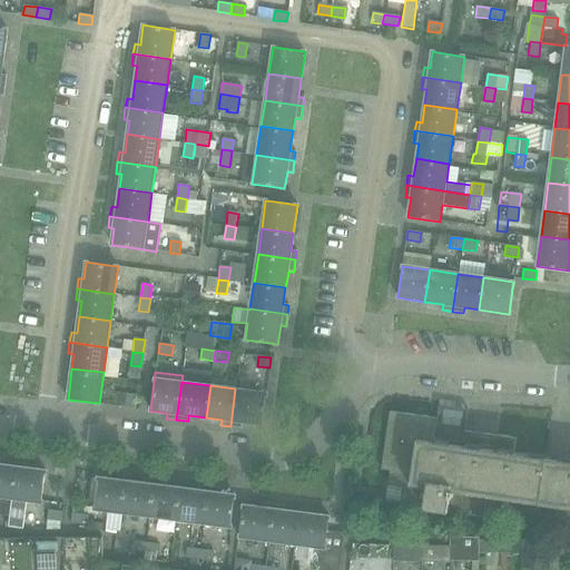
[(266,393),(235,389),(231,426),(242,428),(243,422),(262,425),(266,393)]
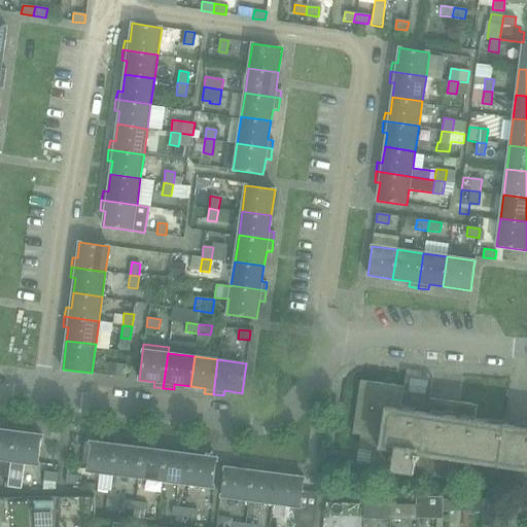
[(107,362),(106,375),(125,378),(127,365),(107,362)]
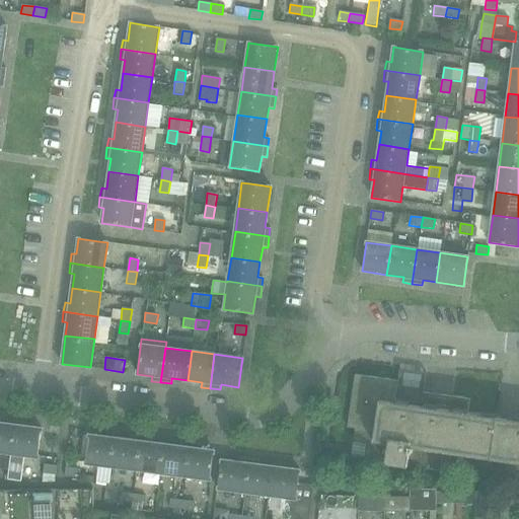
[(355,429),(353,443),(365,444),(363,460),(440,471),(442,453),(518,463),(518,421),(467,414),(469,399),(411,390),(410,397),(397,395),(399,381),(355,375),(347,428),(355,429)]
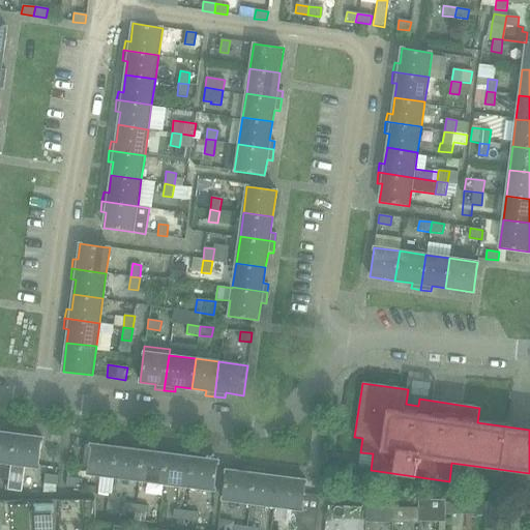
[(1,428),(0,427),(0,461),(12,463),(16,435),(1,433),(1,428)]
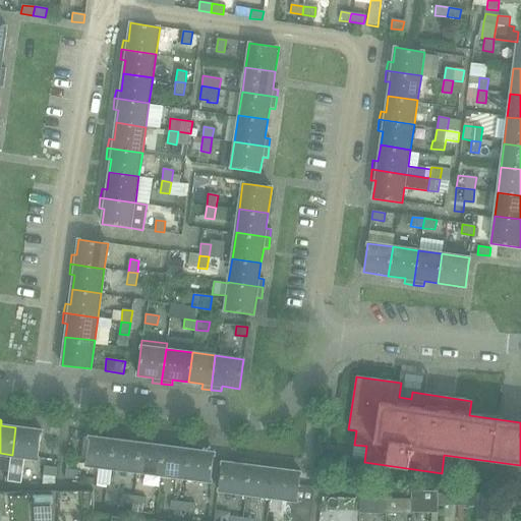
[(12,455),(8,482),(20,484),(24,457),(39,459),(40,451),(42,430),(15,427),(12,455)]
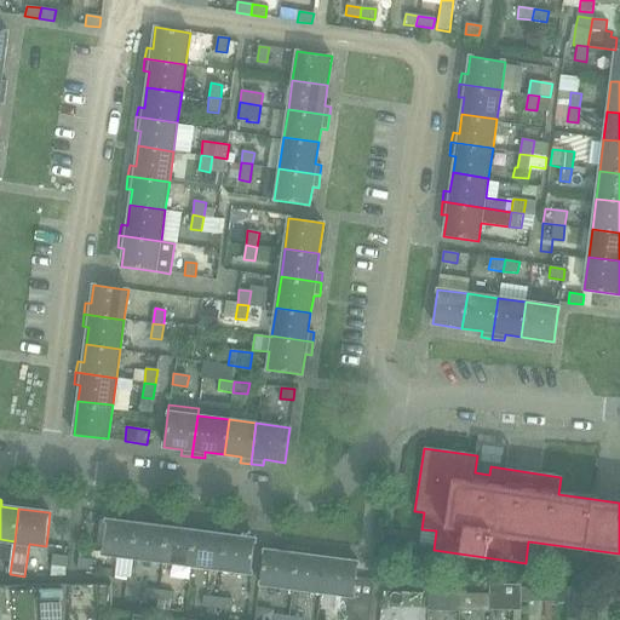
[(107,520),(103,544),(102,555),(135,558),(139,523),(107,520)]
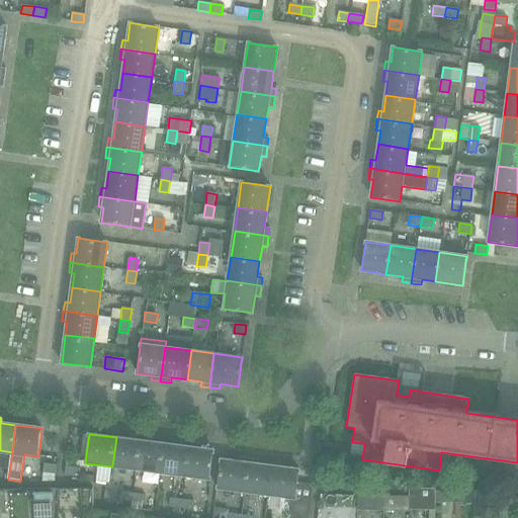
[(131,434),(131,435),(130,439),(116,437),(112,466),(137,469),(141,436),(131,434)]
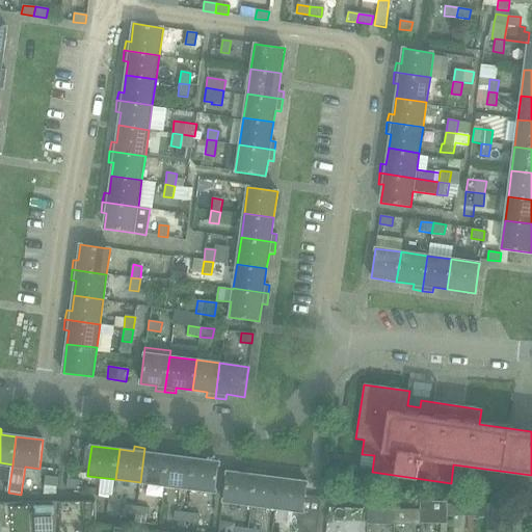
[(154,449),(144,448),(140,482),(163,485),(167,455),(154,454),(154,449)]
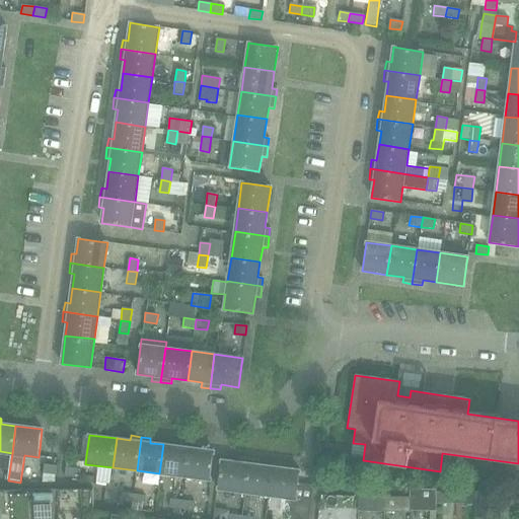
[(180,441),(179,442),(179,446),(163,444),(159,473),(187,477),(191,443),(180,441)]
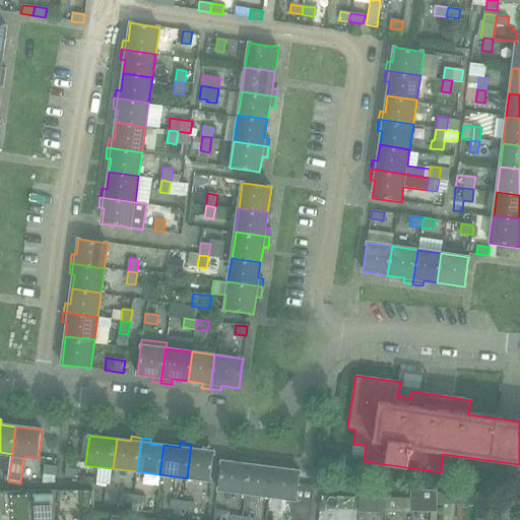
[(200,445),(191,444),(187,478),(210,481),(214,452),(199,450),(200,445)]
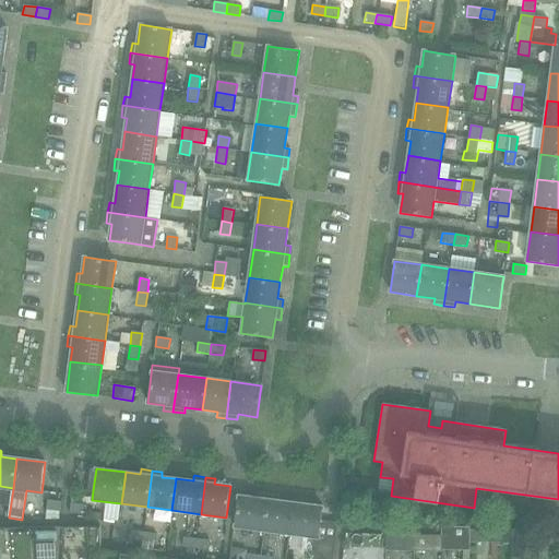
[(259,492),(258,494),(258,498),(238,496),(235,527),(264,531),(270,495),(259,492)]
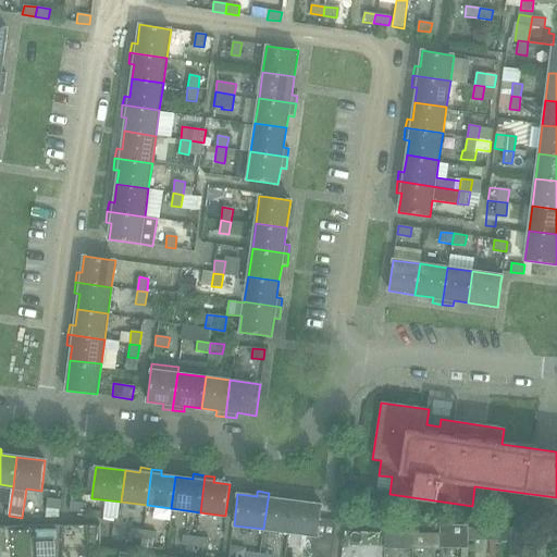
[(279,494),(269,493),(263,529),(289,532),(294,502),(277,499),(279,494)]
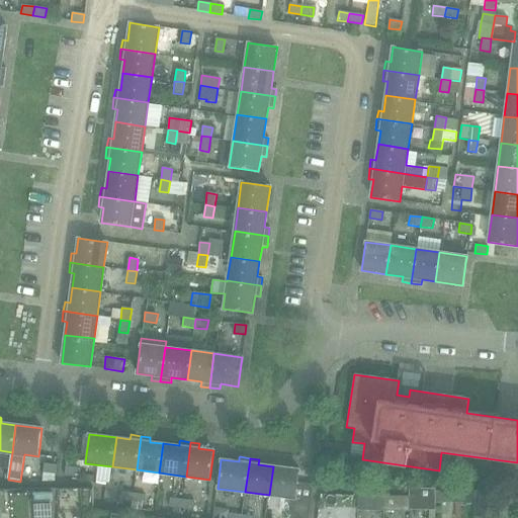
[(44,472),(56,473),(57,465),(45,463),(44,472)]
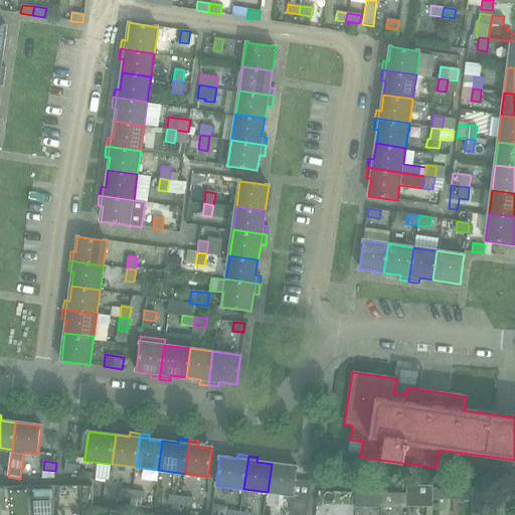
[(63,473),(77,474),(78,465),(65,464),(63,473)]
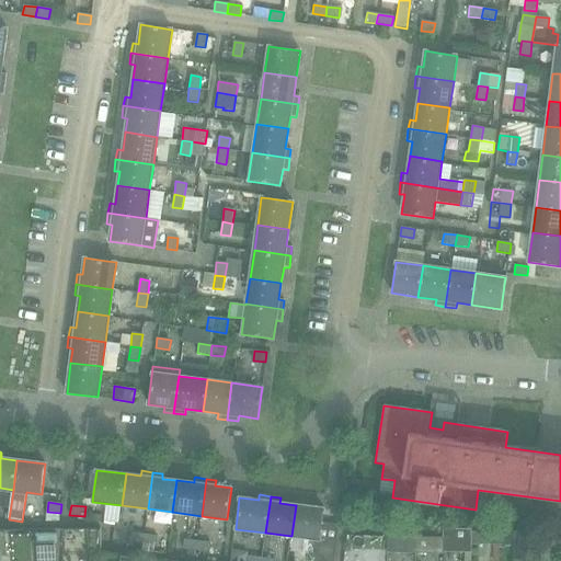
[(324,508),(296,505),(292,536),(316,539),(312,560),(321,560),(320,560),(335,560),(339,542),(341,525),(338,525),(336,527),(321,526),(324,508)]
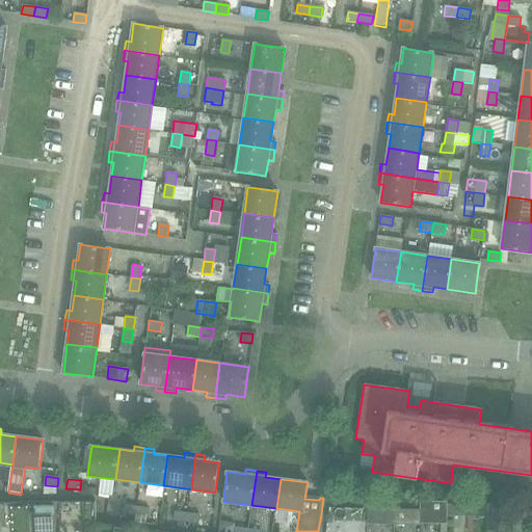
[(420,501),(420,510),(420,524),(442,525),(441,531),(447,531),(448,515),(448,504),(448,502),(420,501)]
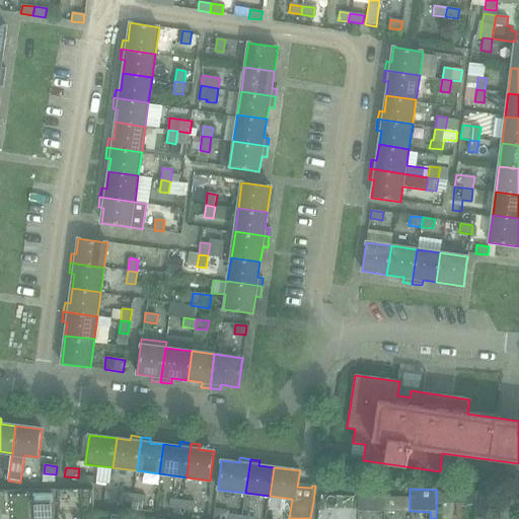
[(461,492),(437,492),(437,503),(461,503),(461,492)]
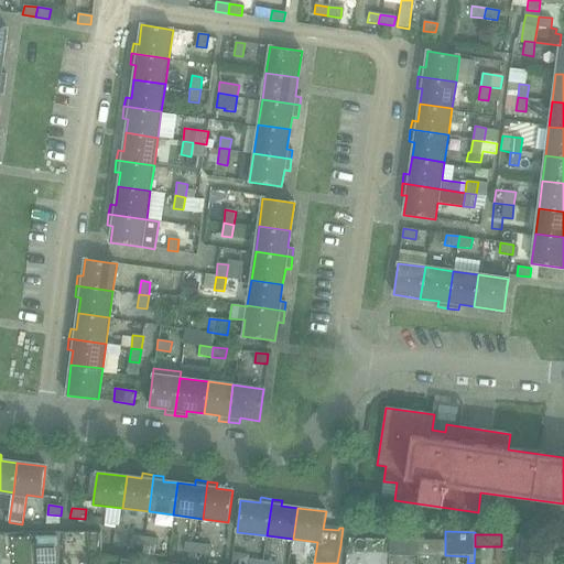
[(530,534),(501,534),(501,546),(516,546),(516,562),(530,562),(530,534)]
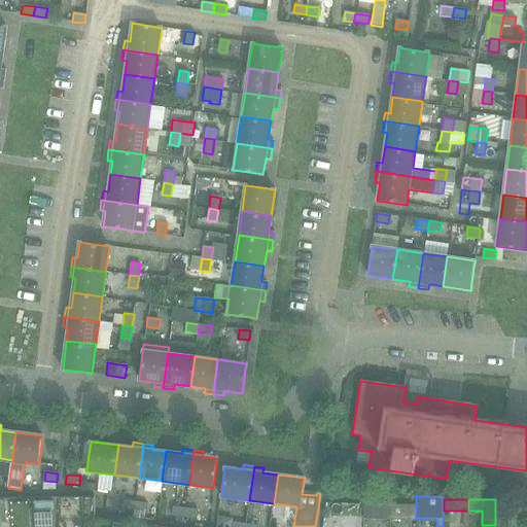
[(507,500),(495,499),(495,525),(507,526),(507,500)]
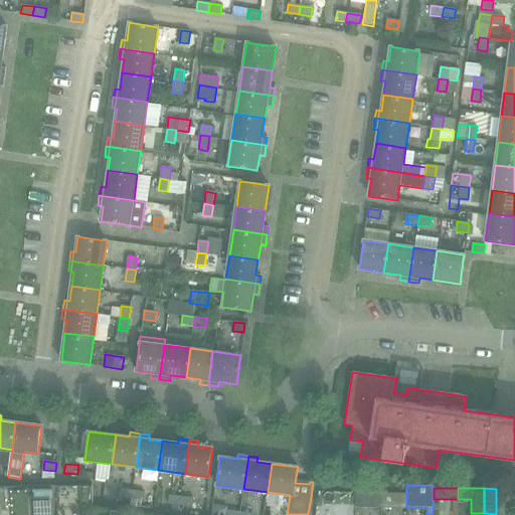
[(133,490),(121,489),(120,498),(132,500),(133,490)]
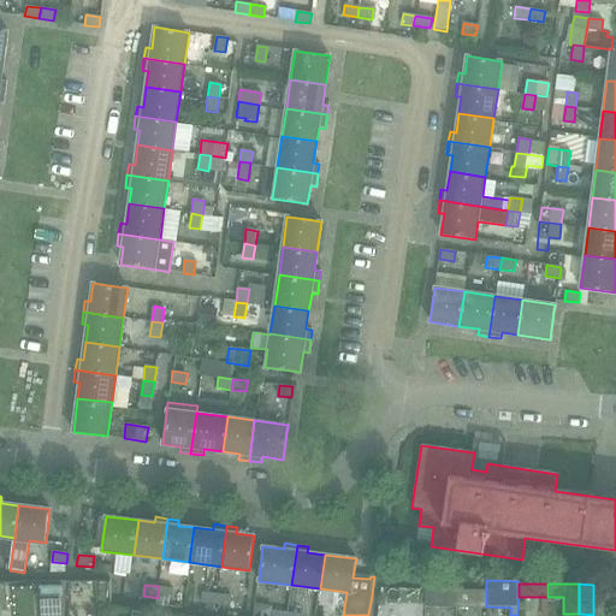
[(41,615),(60,615),(60,597),(63,597),(63,586),(41,587),(41,615)]
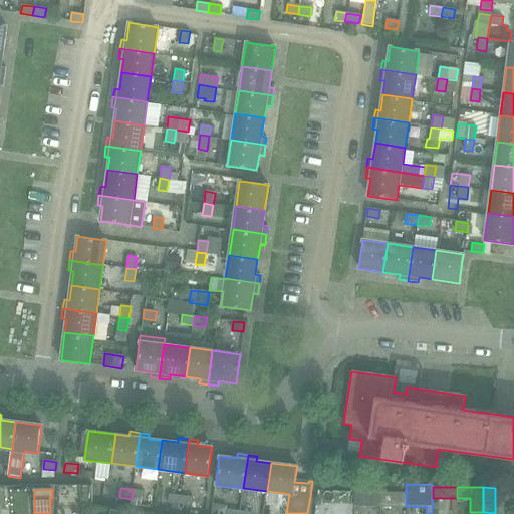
[(145,491),(133,489),(132,499),(144,500),(145,491)]
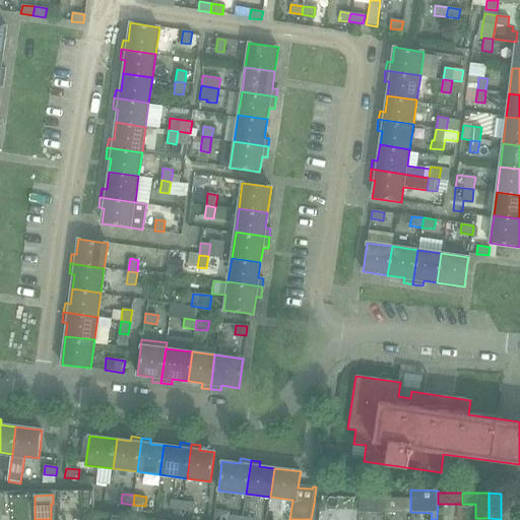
[(359,512),(384,513),(385,498),(359,498),(359,512)]
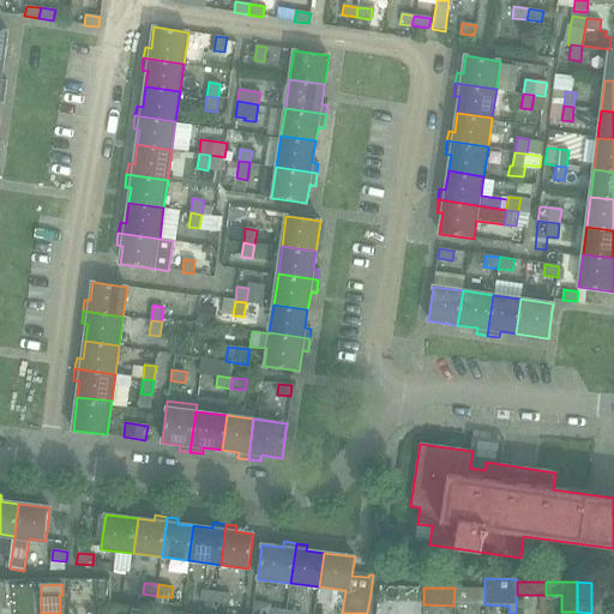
[(485,589),(455,588),(453,606),(485,607),(485,605),(485,589)]
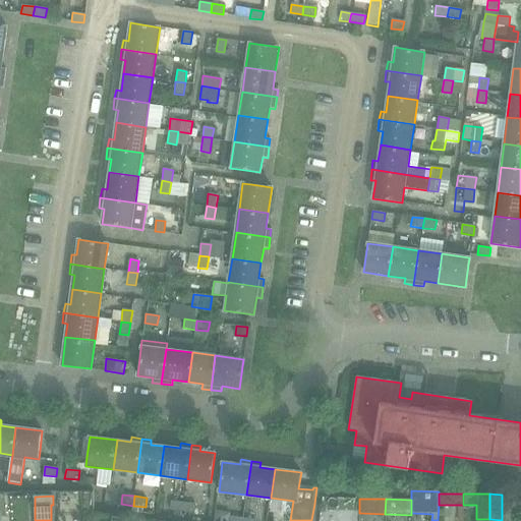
[(173,510),(183,511),(185,503),(174,501),(173,510)]
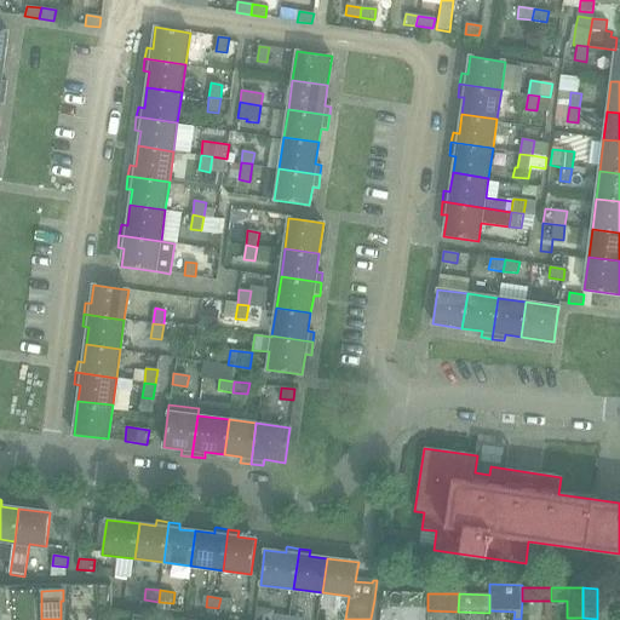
[(234,600),(220,598),(218,608),(231,610),(234,600)]
